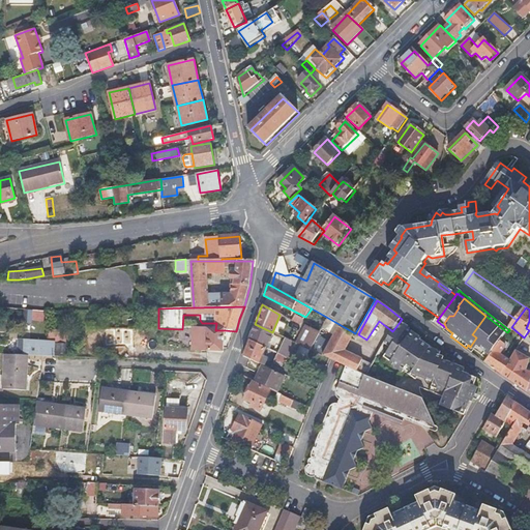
[(32,324),(33,313),(25,312),(24,323),(32,324)]
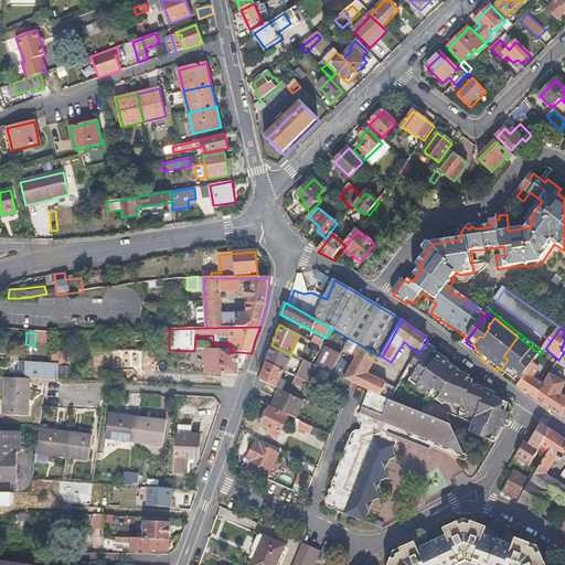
[(508,360),(501,370),(507,374),(512,379),(519,384),(541,354),(518,337),(503,356),(508,360)]
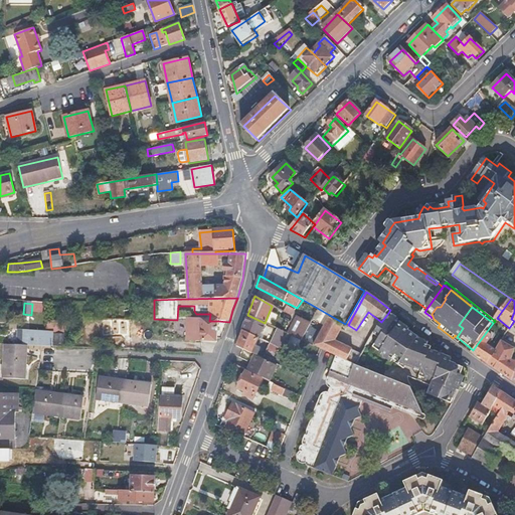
[(299,339),(338,358),(343,361),(349,349),(332,340),(342,326),(318,313),(312,321),(323,327),(319,332),(308,326),(299,339)]
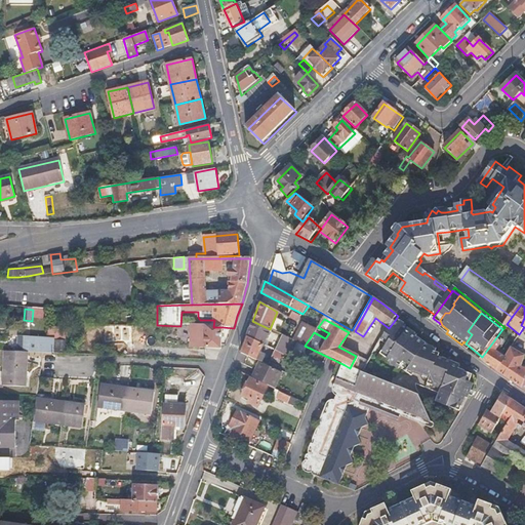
[(270,329),(252,321),(247,337),(263,345),(270,329)]
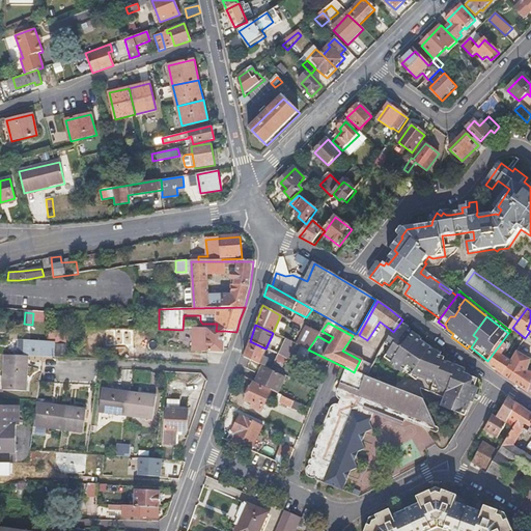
[(400,329),(397,327),(393,332),(385,344),(391,350),(385,358),(395,365),(394,366),(400,371),(402,367),(407,370),(404,372),(411,375),(415,371),(437,381),(435,385),(434,388),(439,391),(447,394),(449,395),(450,394),(471,402),(473,402),(477,393),(473,391),(475,388),(477,380),(464,374),(465,370),(455,366),(456,363),(449,360),(448,361),(447,365),(443,364),(445,360),(441,358),(443,354),(435,351),(432,355),(428,353),(431,348),(421,342),(421,341),(416,337),(414,339),(410,337),(412,334),(410,333),(411,331),(403,325),(400,329)]
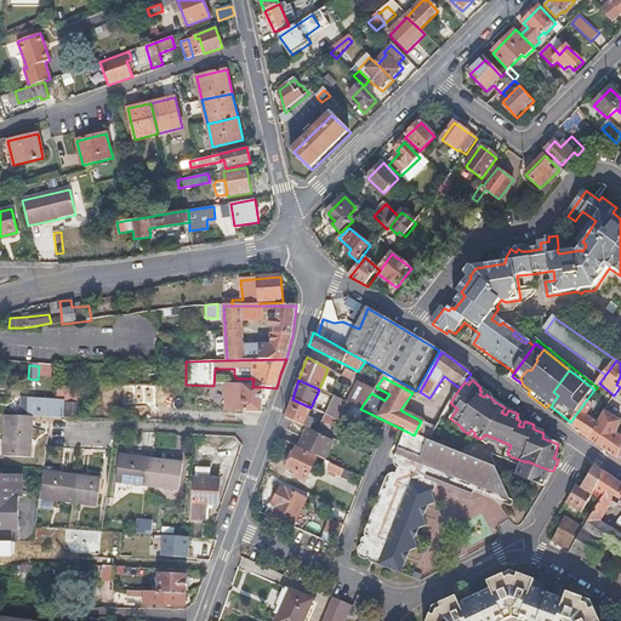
[(371,393),(374,391),(359,382),(346,403),(358,408),(360,409),(371,393)]
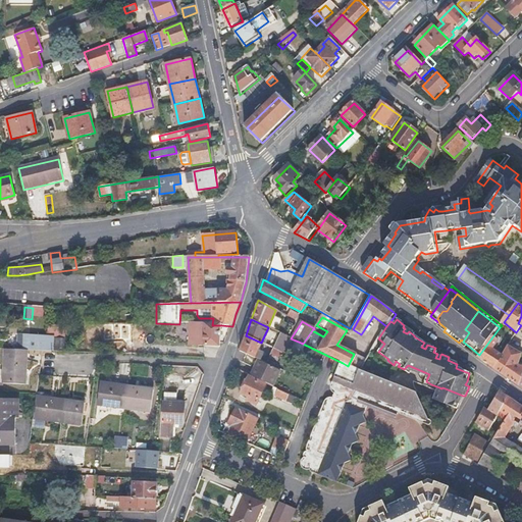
[(221,325),(212,325),(193,323),(192,346),(220,348),(221,325)]
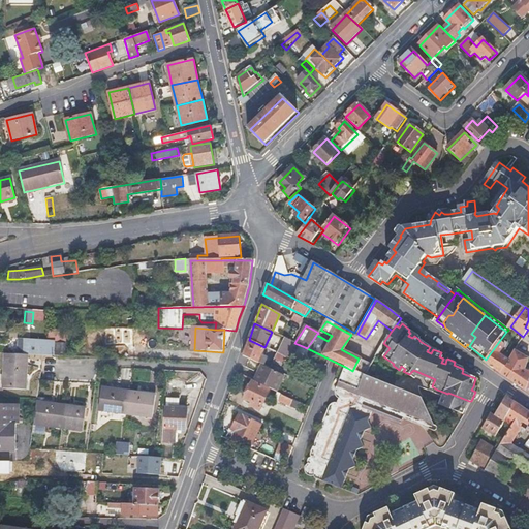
[(48,339),(65,340),(66,330),(48,329),(48,339)]
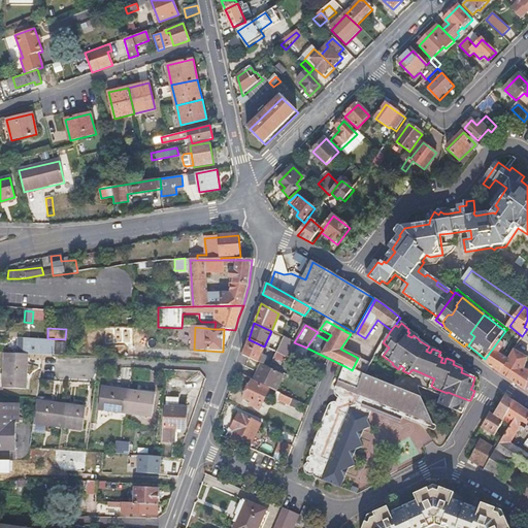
[(318,332),(316,334),(327,340),(331,335),(320,329),(318,332)]
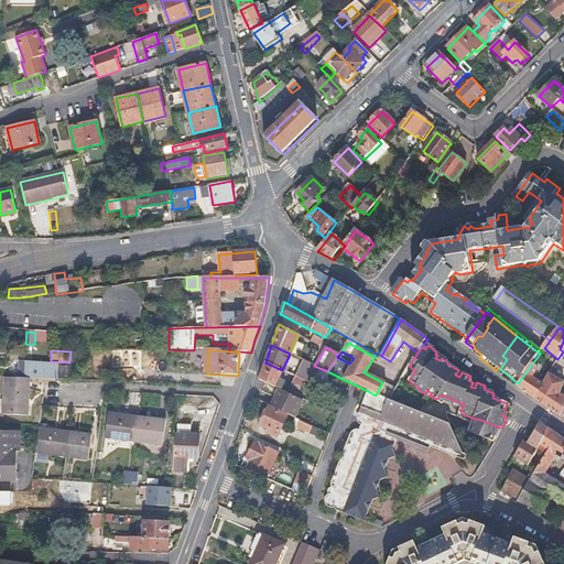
[(301,359),(293,376),(302,380),(317,387),(325,370),(314,366),(301,359)]
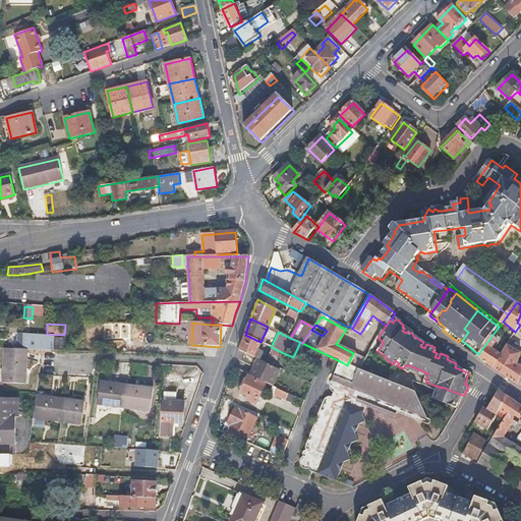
[(16,348),(52,350),(53,336),(17,334),(16,348)]
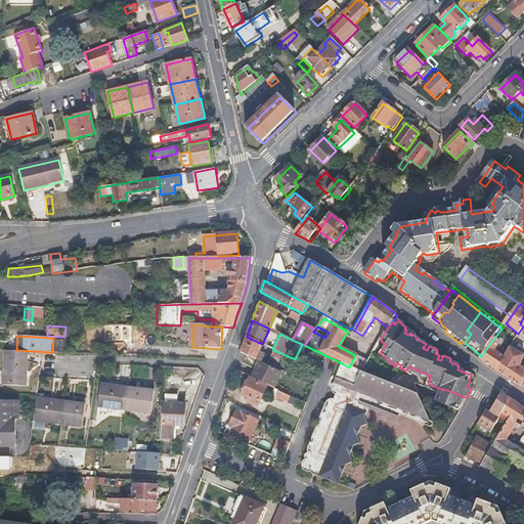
[(256,359),(262,344),(247,337),(241,352),(256,359)]
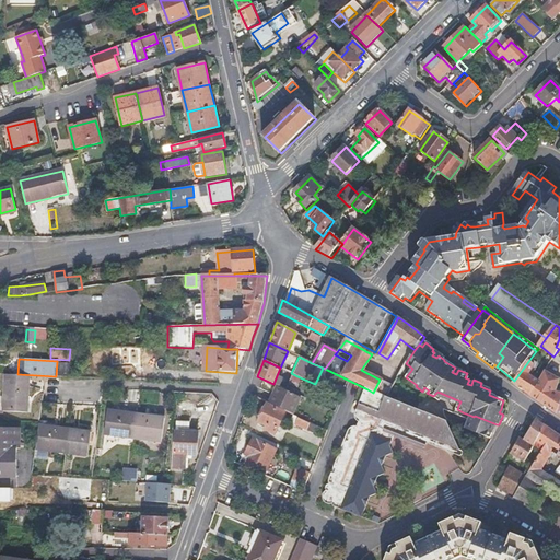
[(531,396),(539,382),(528,375),(537,364),(531,360),(514,381),(512,384),(522,391),(531,396)]
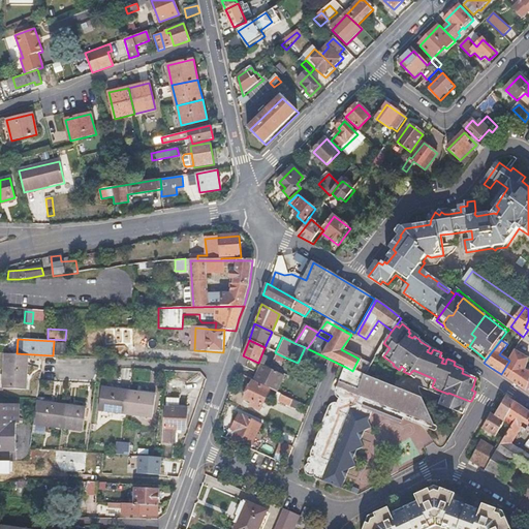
[(65,342),(54,341),(53,355),(64,355),(65,342)]
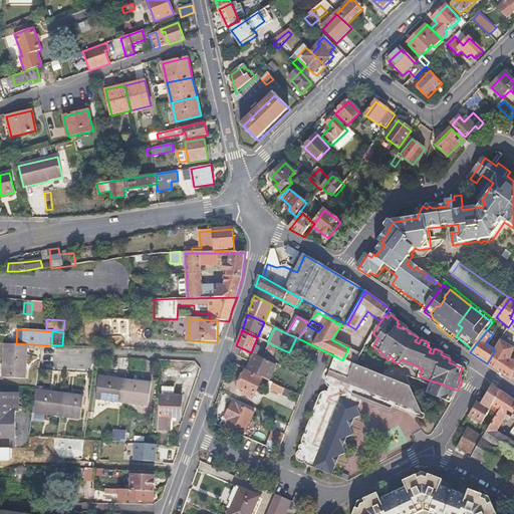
[(454,334),(452,337),(458,343),(461,340),(456,336),(454,334)]
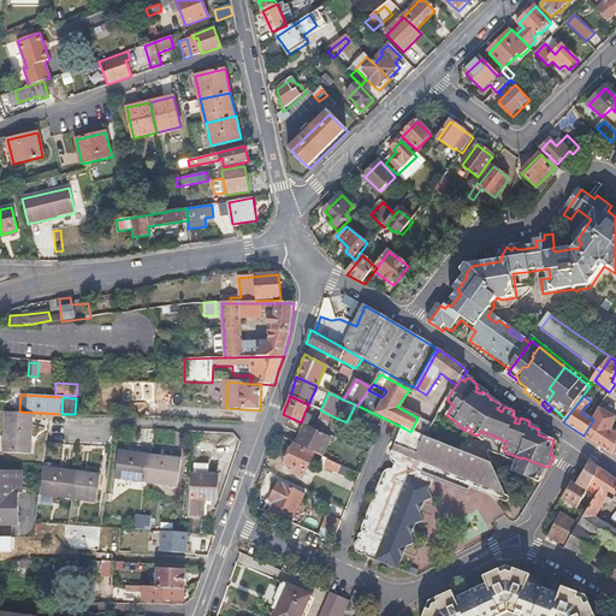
[(593,420),(584,436),(599,445),(612,455),(615,445),(615,432),(612,431),(615,421),(615,416),(599,408),(593,420)]
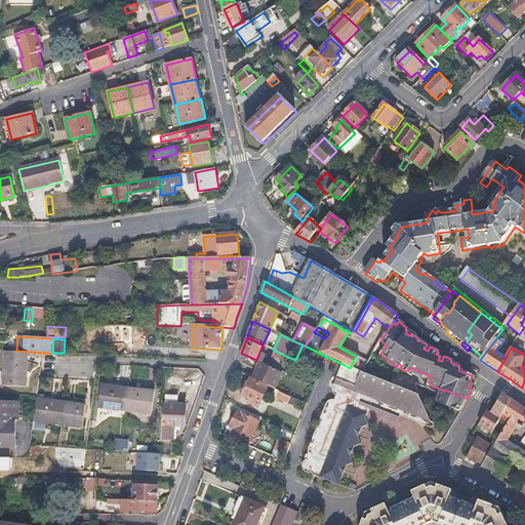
[(281,354),(273,350),(270,357),(278,361),(281,354)]
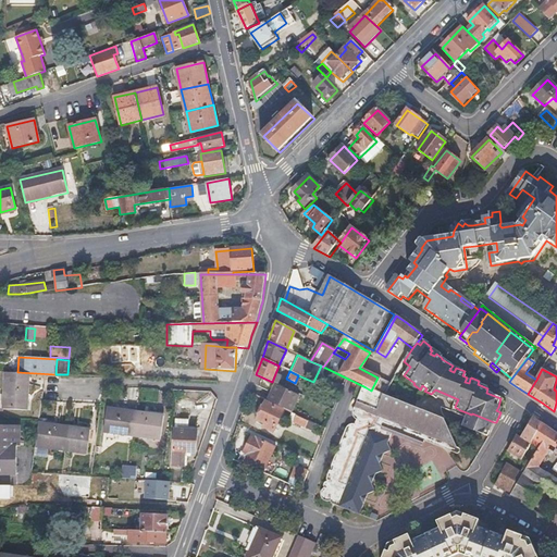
[(29,374),(7,373),(4,408),(27,409),(29,374)]
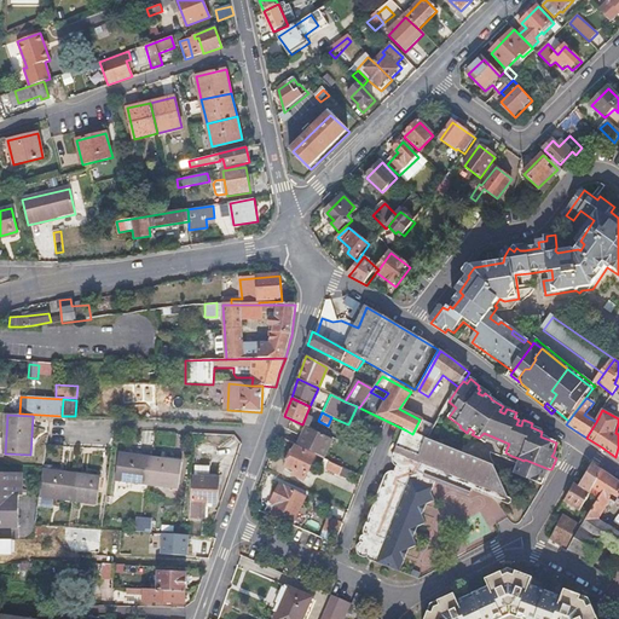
[(434,427),(420,420),(412,434),(426,439),(434,427)]
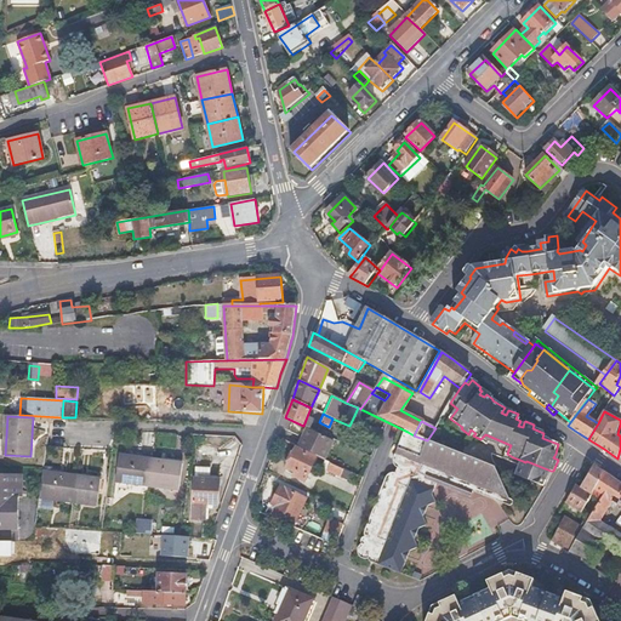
[(298,449),(324,460),(334,439),(308,427),(298,449)]
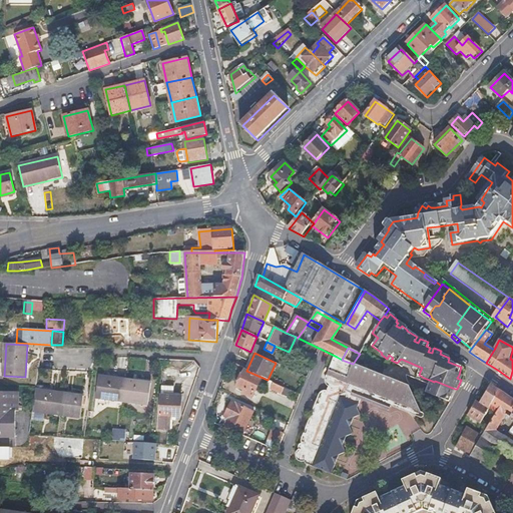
[(342,360),(337,357),(327,381),(327,384),(328,386),(331,387),(328,393),(325,393),(323,393),(321,395),(302,440),(303,444),(299,445),(298,448),(299,450),(296,453),(294,456),(295,458),(304,462),(322,470),(330,473),(338,456),(345,452),(342,447),(346,437),(351,434),(350,427),(354,418),(360,415),(358,410),(362,400),(364,395),(373,399),(375,396),(397,405),(405,386),(353,364),(342,360)]
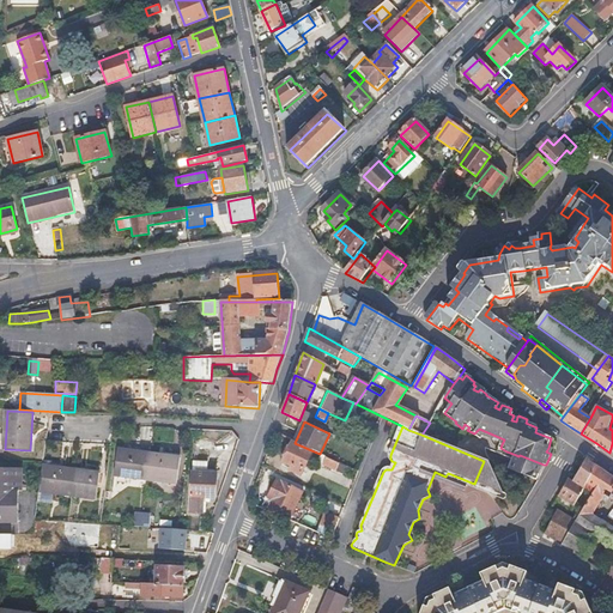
[(484,437),(502,444),(504,439),(479,429),(474,434),(481,439),(484,437)]
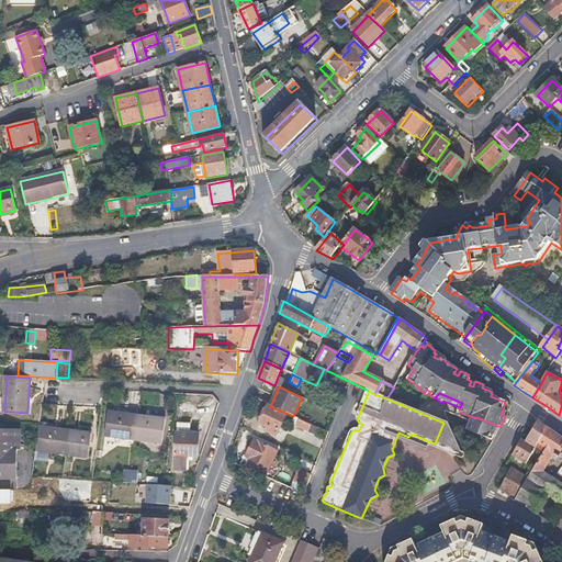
[(287,414),(268,405),(259,424),(267,427),(266,430),(277,436),(287,414)]
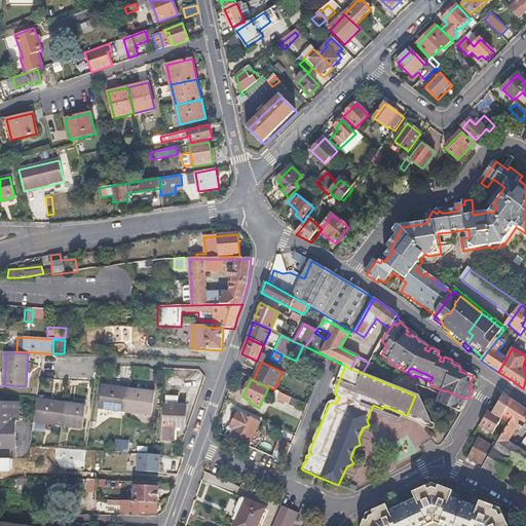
[(127,413),(130,391),(102,387),(99,409),(127,413)]
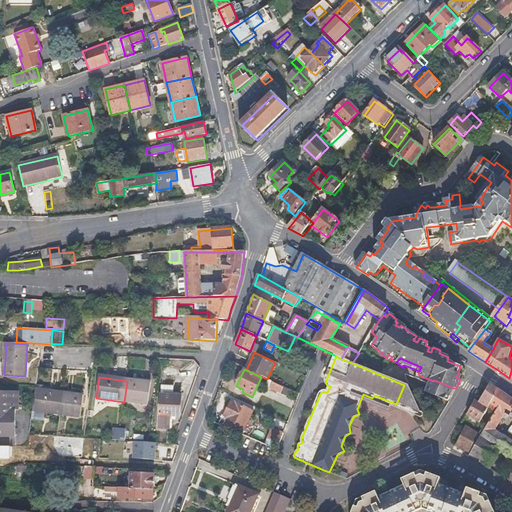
[(273,382),(267,379),(264,385),(270,388),(273,382)]
